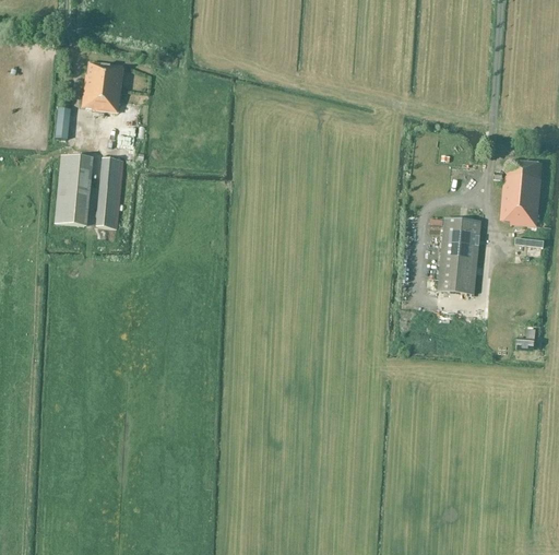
[(86,73),(85,73),(81,106),(91,107),(91,108),(117,111),(122,66),(87,61),(86,73)]
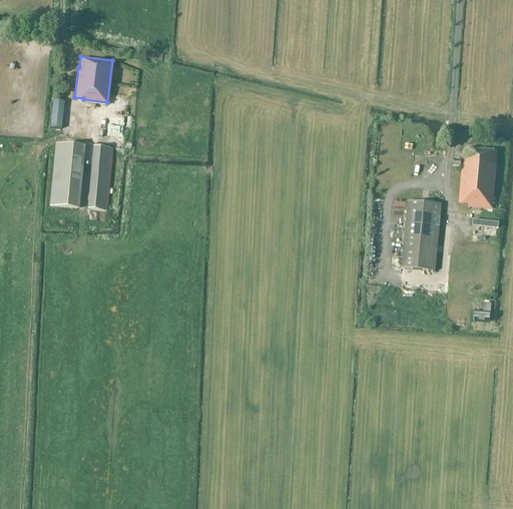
[(61,122),(62,100),(51,99),(50,122),(61,122)]
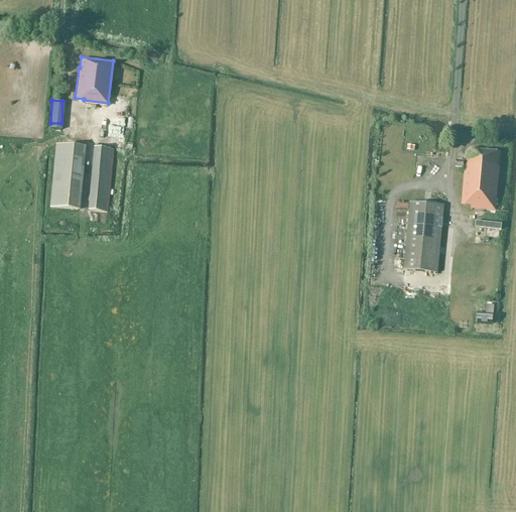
[(103,126),(103,141),(123,142),(124,127),(103,126)]
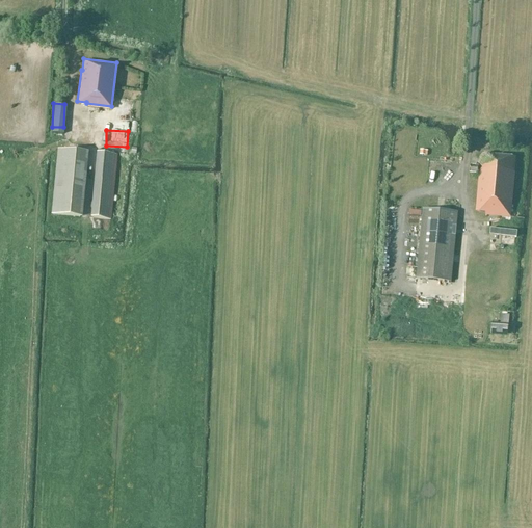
[(80,213),(86,149),(57,146),(51,211),(80,213)]
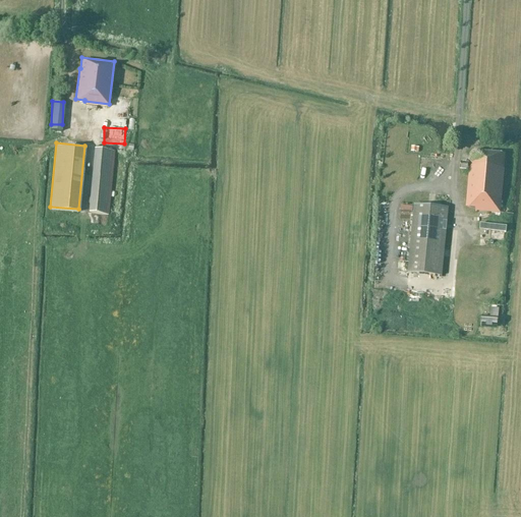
[(114,148),(97,147),(91,210),(108,212),(114,148)]
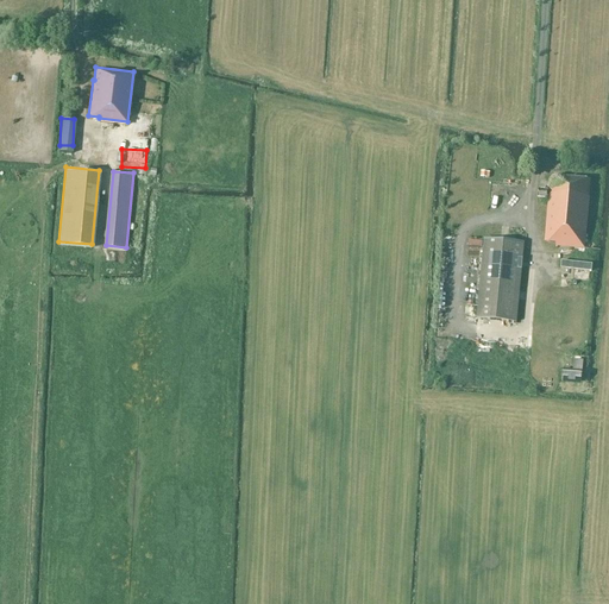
[(550,187),(539,186),(538,194),(548,195),(545,239),(556,240),(556,243),(585,245),(590,193),(589,193),(590,177),(551,174),(550,187)]
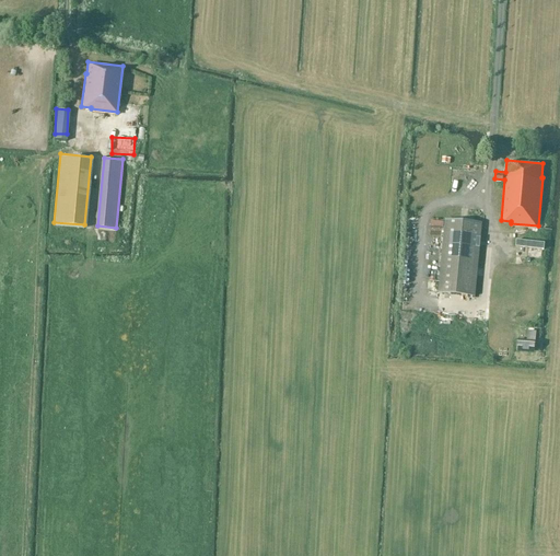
[(475,293),(481,219),(445,216),(439,290),(475,293)]
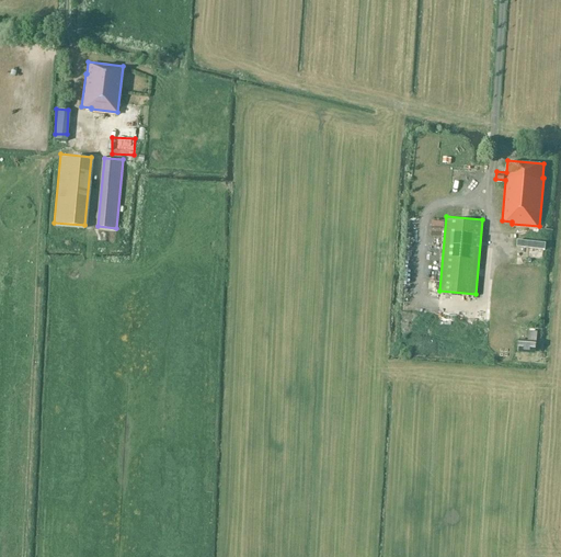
[(542,247),(544,240),(518,238),(517,243),(542,247)]
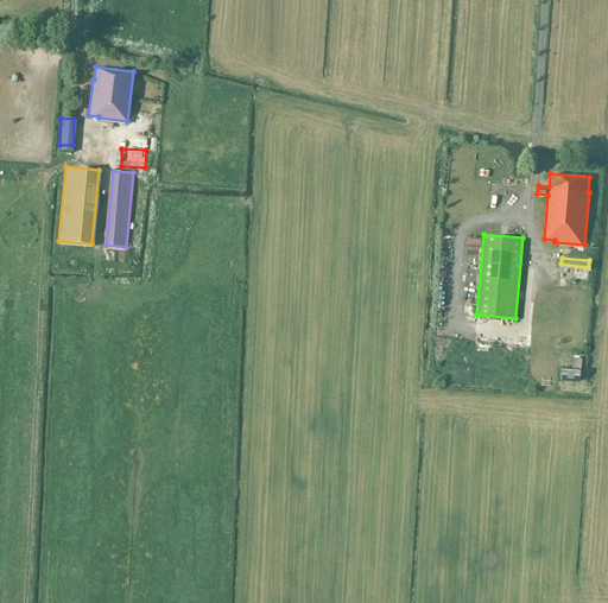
[(570,376),(577,376),(577,372),(586,372),(586,360),(570,359),(570,376)]
